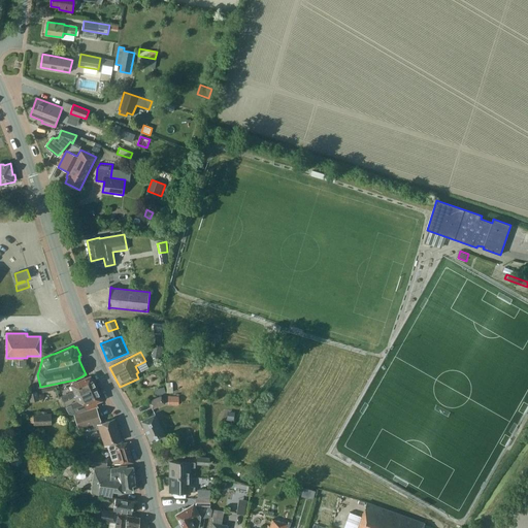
[(73,383),(72,385),(75,391),(61,396),(64,402),(75,397),(75,396),(96,387),(92,377),(90,376),(80,381),(78,382),(77,382),(73,383)]
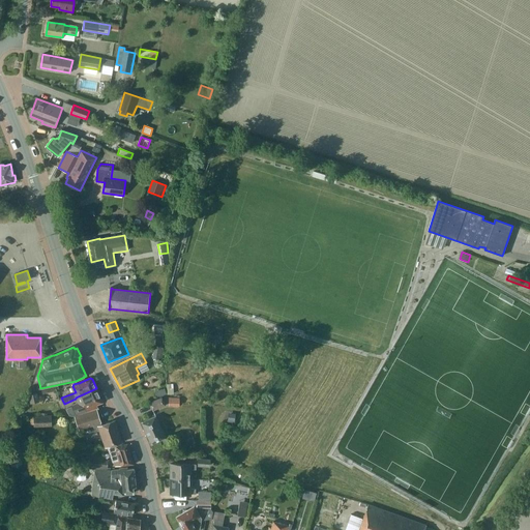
[(97,410),(99,409),(96,404),(102,402),(96,388),(76,398),(76,399),(77,403),(71,406),(72,407),(66,409),(69,416),(75,416),(76,416),(97,409),(97,410)]
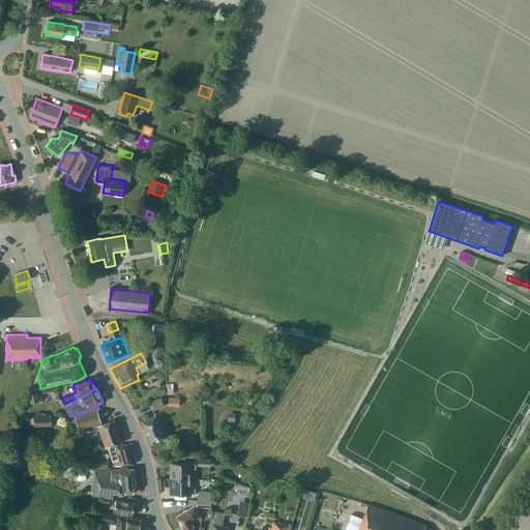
[(167,394),(165,388),(154,391),(156,398),(167,394)]
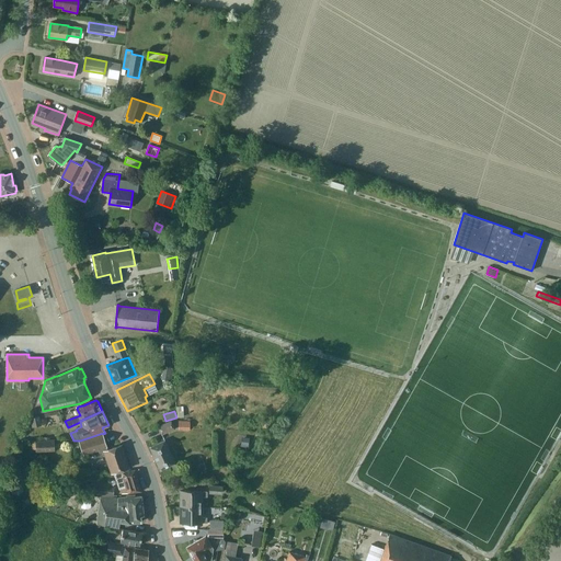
[(42,426),(39,416),(30,419),(32,428),(42,426)]
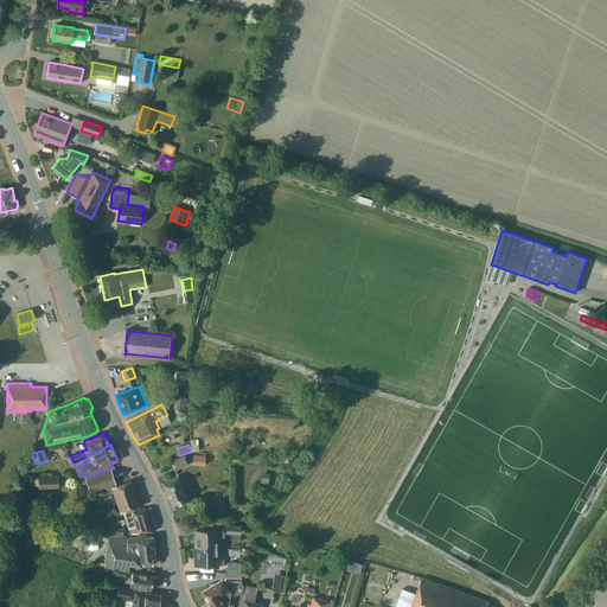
[(191,465),(186,454),(171,460),(176,471),(191,465)]
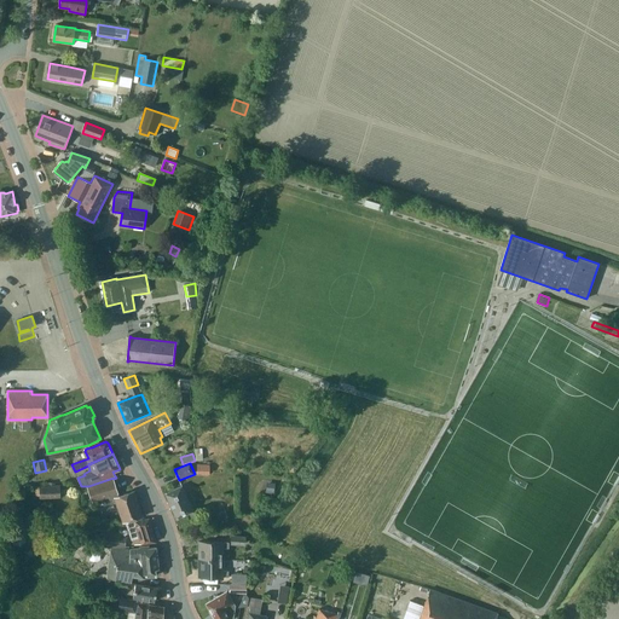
[(115,498),(122,524),(144,516),(136,491),(119,497),(114,479),(114,478),(88,486),(87,486),(92,503),(109,497),(110,501),(115,498)]
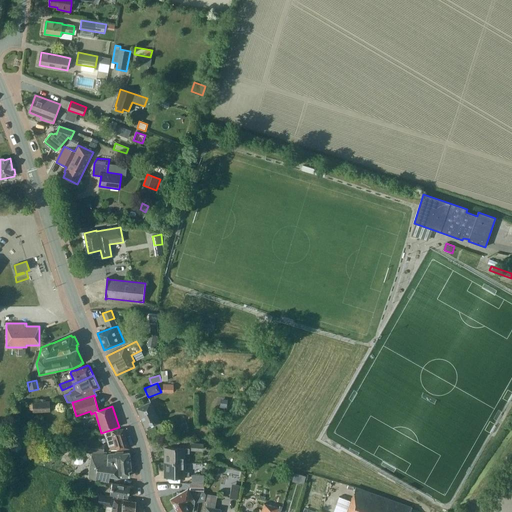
[(45,401),(45,399),(41,399),(41,401),(29,402),(30,410),(33,409),(33,412),(50,412),(50,406),(54,405),(54,401),(45,401)]
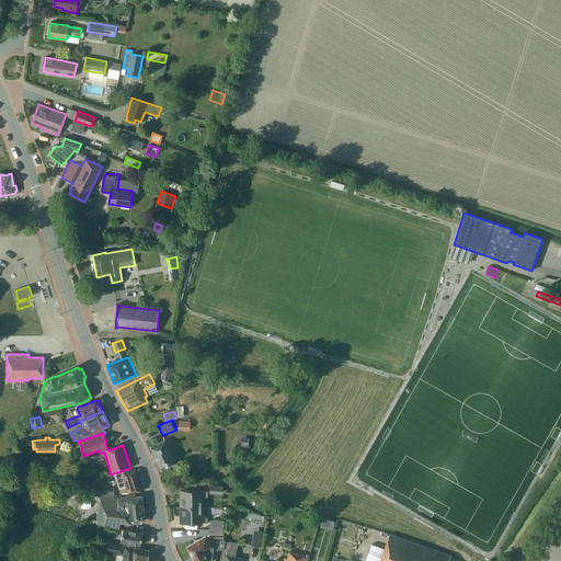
[(242,437),(241,446),(249,447),(250,438),(242,437)]
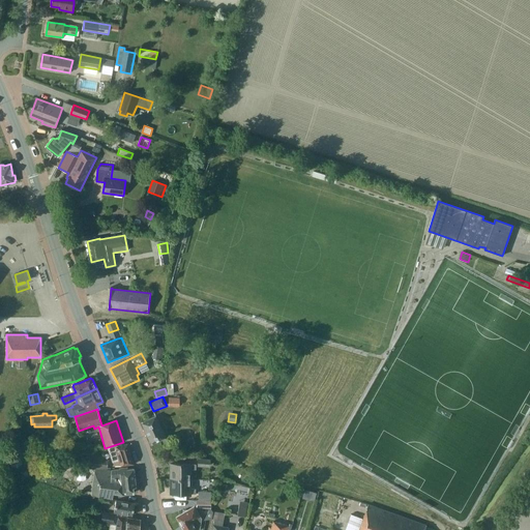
[(142,422),(152,444),(166,438),(156,416),(142,422)]
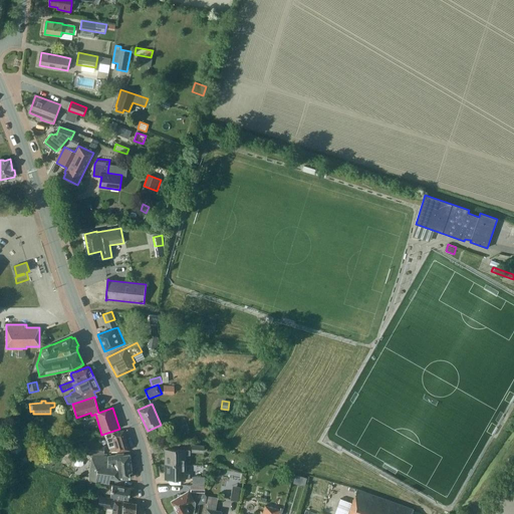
[(14,436),(31,439),(32,432),(15,430),(14,436)]
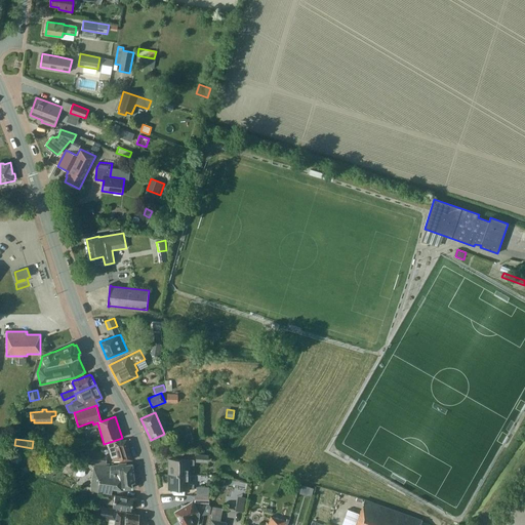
[(114,457),(115,461),(132,459),(126,440),(115,442),(114,442),(108,444),(112,457),(114,457)]
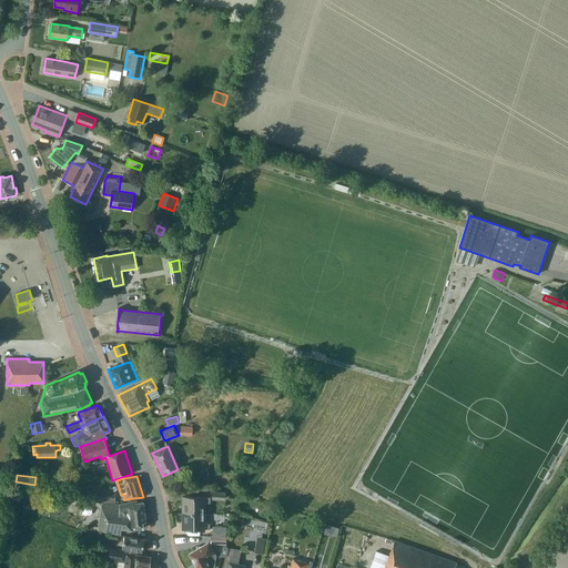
[(95,501),(115,503),(115,492),(95,490),(95,501)]
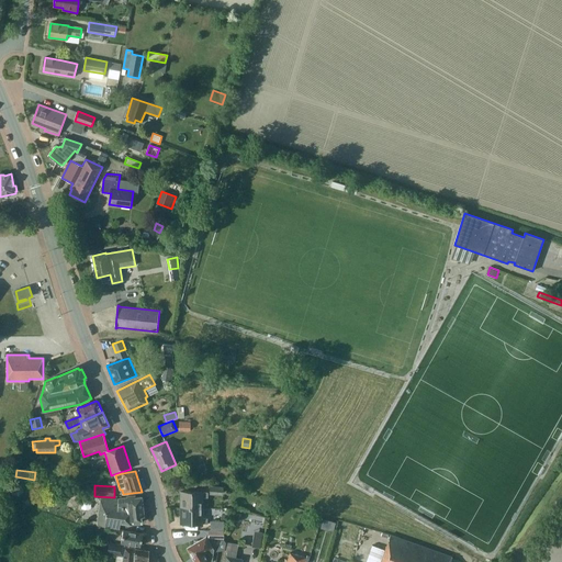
[(210,495),(223,495),(223,486),(210,486),(210,495)]
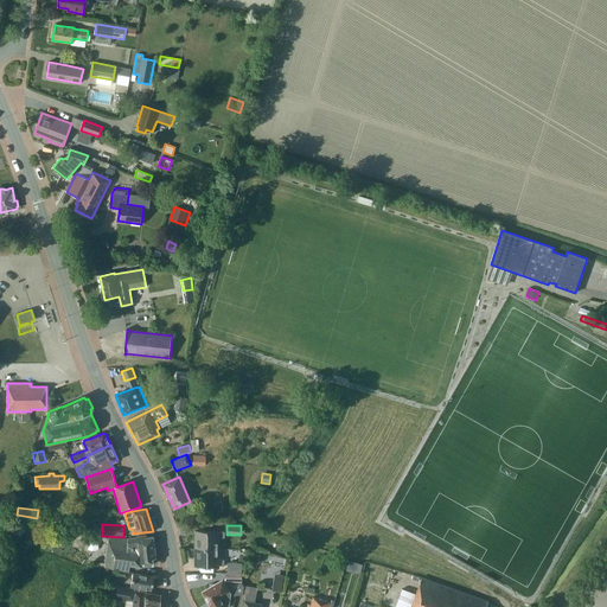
[(224,537),(224,531),(218,531),(196,531),(196,548),(218,549),(218,537),(224,537)]
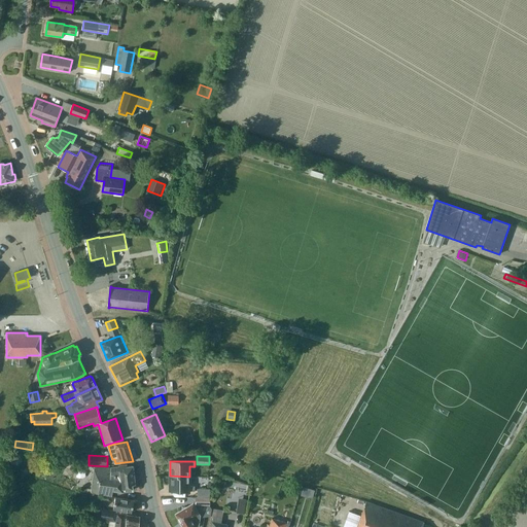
[(95,466),(95,472),(92,492),(112,495),(113,490),(123,491),(133,490),(132,485),(135,484),(133,466),(128,466),(127,464),(119,465),(119,466),(111,467),(95,466)]
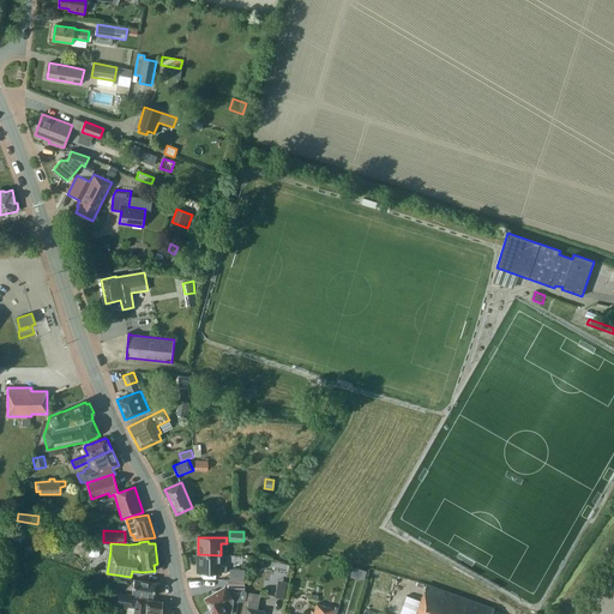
[(221,566),(221,555),(198,554),(198,572),(221,573),(221,572),(227,572),(227,566),(221,566)]
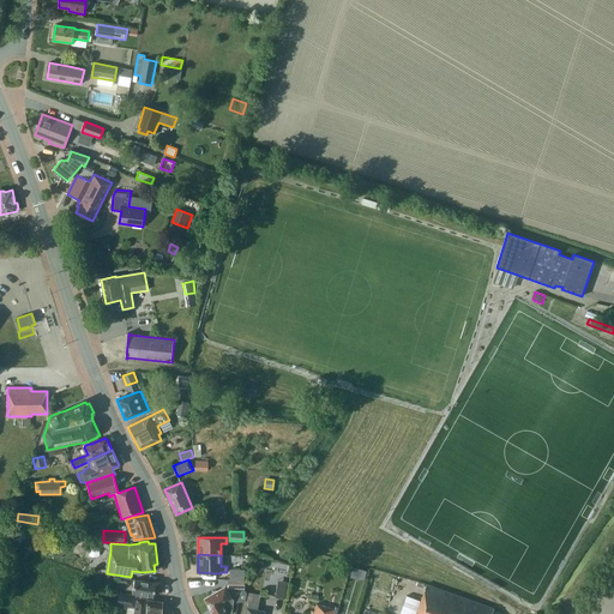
[(367,571),(354,567),(350,577),(365,582),(367,571)]
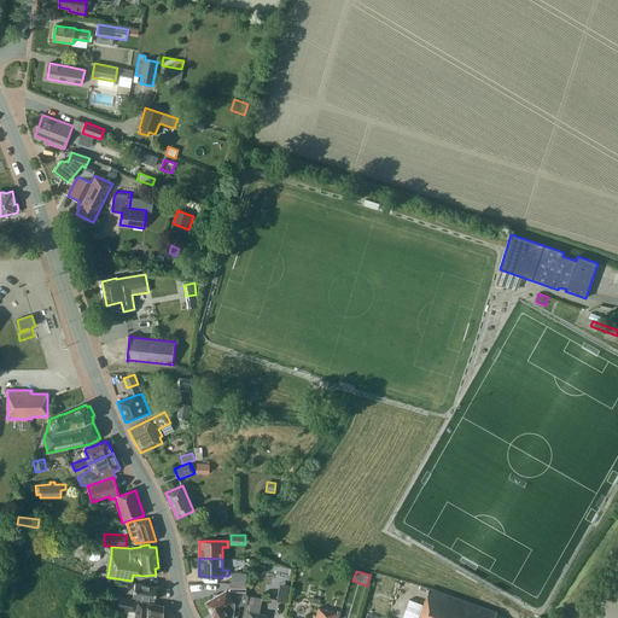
[(246,583),(246,573),(232,572),(232,583),(246,583)]
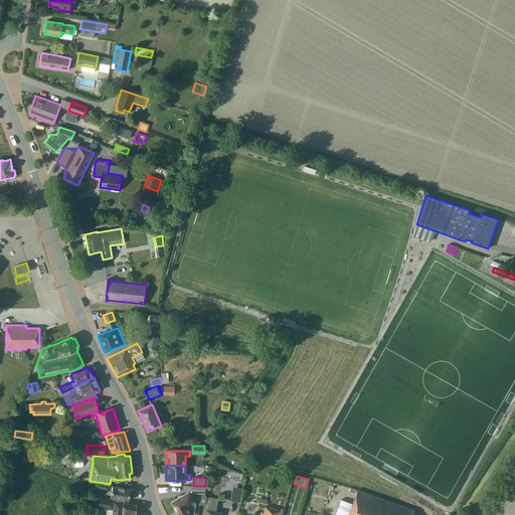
[(111,497),(129,501),(131,489),(114,486),(111,497)]
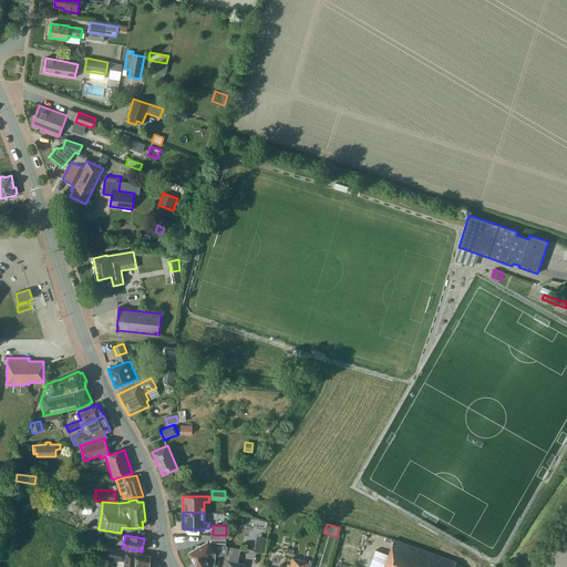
[(454,566),(456,562),(394,539),(383,566),(454,566)]
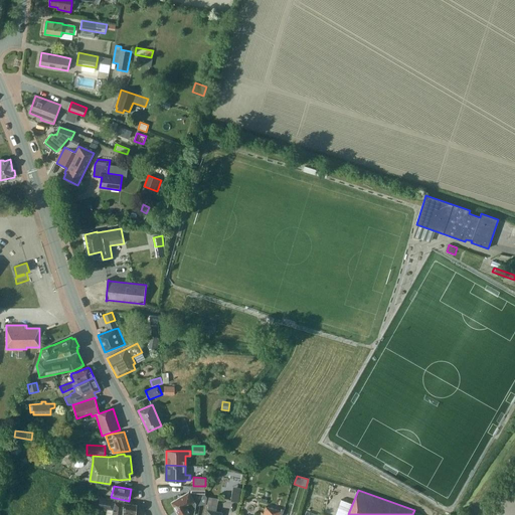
[(195,504),(191,497),(188,492),(183,496),(178,496),(178,498),(173,502),(172,504),(179,514),(192,514),(194,514),(195,504)]
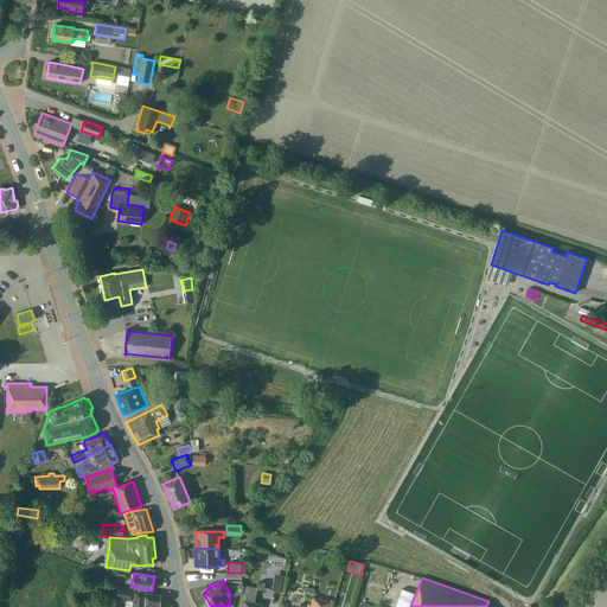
[(243,594),(244,586),(241,582),(236,592),(235,595),(243,594)]
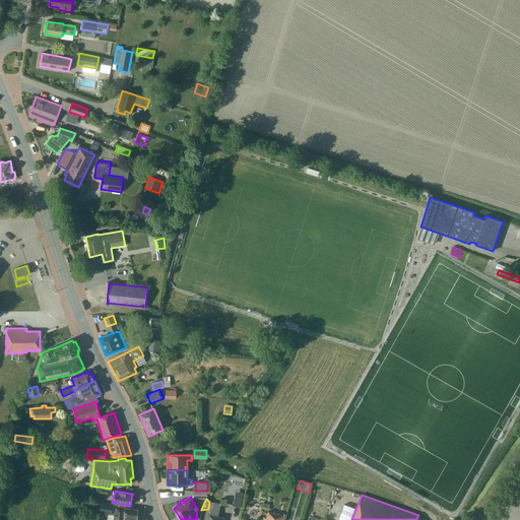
[(136,519),(138,510),(115,507),(114,505),(102,503),(100,513),(108,514),(107,519),(136,519)]
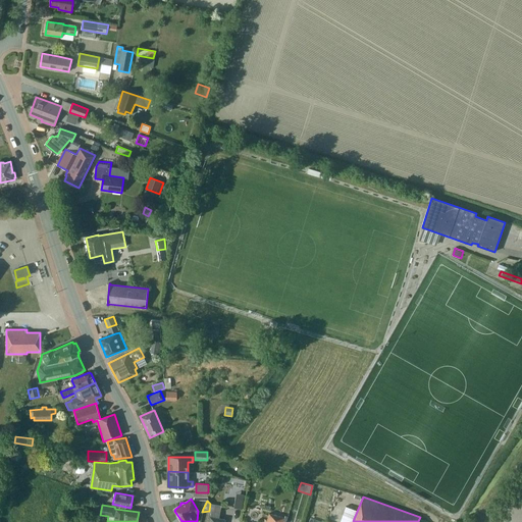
[(220,513),(211,512),(210,517),(209,521),(224,521),(225,519),(219,518),(220,513)]
